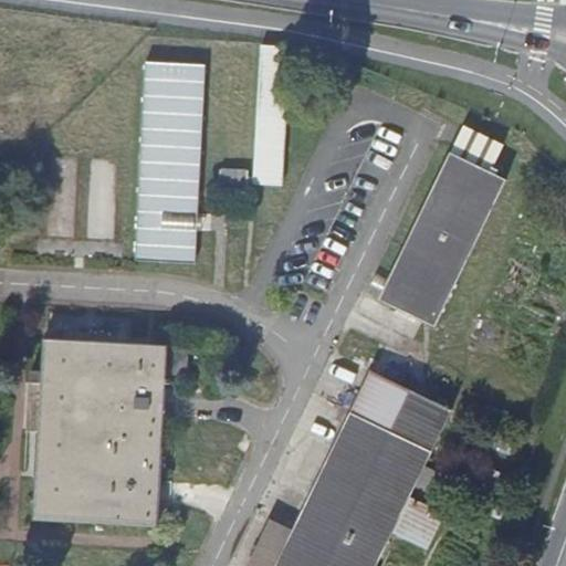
[(249,184),(284,185),(290,46),(261,45),(255,177),(249,177),(250,171),(223,171),(222,189),(249,190),(249,184)]
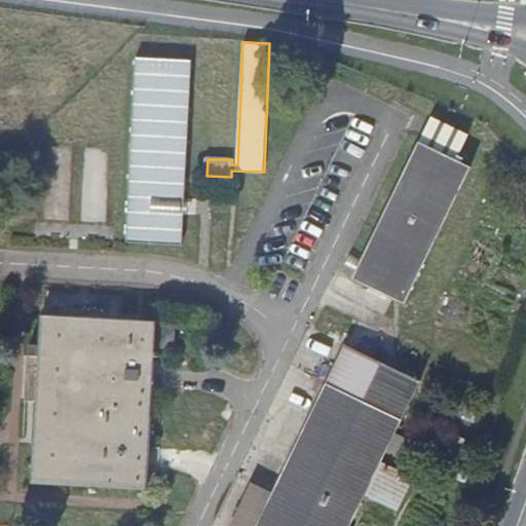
[(192,64),(139,62),(132,241),(185,243),(192,64)]
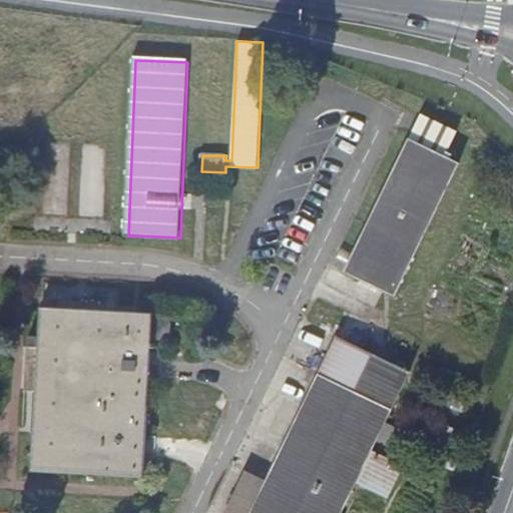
[(446,158),(457,134),(421,116),(345,272),(397,297),(460,165),(446,158)]
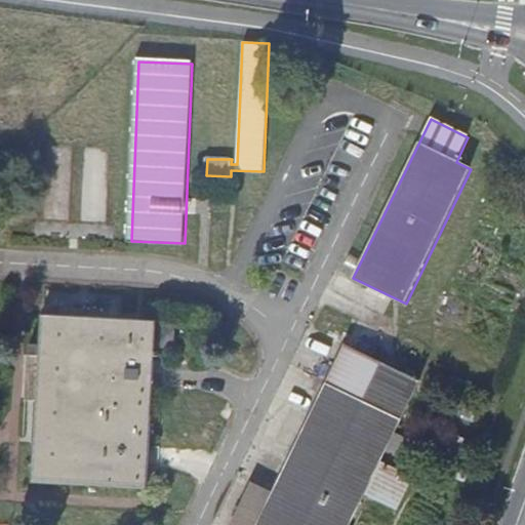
[(156,320),(44,314),(37,444),(35,482),(147,488),(148,468),(151,412),(152,388),(156,320)]
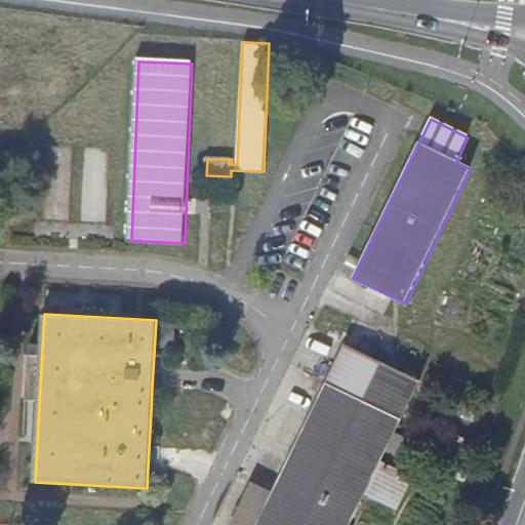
[(348,524),(419,378),(345,341),(255,524),(348,524)]
